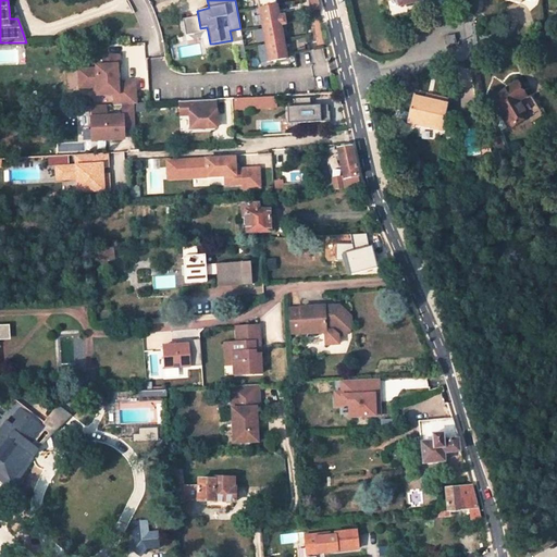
[(257,0),(269,61),(286,59),(280,25),(285,24),(284,13),(277,14),(275,0),(257,0)]
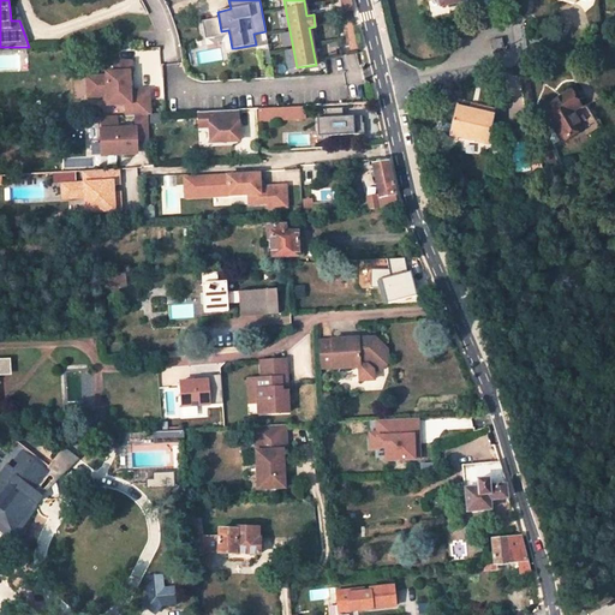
[(352,10),(350,0),(341,0),(344,12),(352,10)]
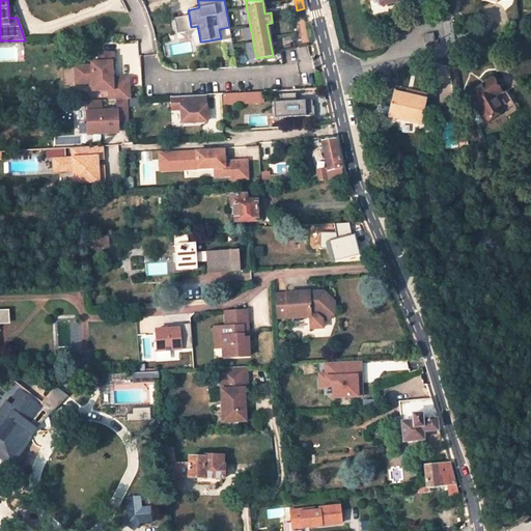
[(191,27),(189,16),(174,18),(177,34),(198,30),(197,26),(191,27)]
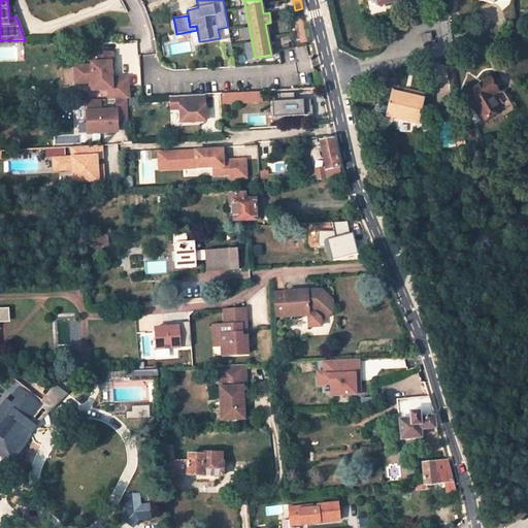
[(424,45),(432,43),(430,33),(422,35),(424,45)]
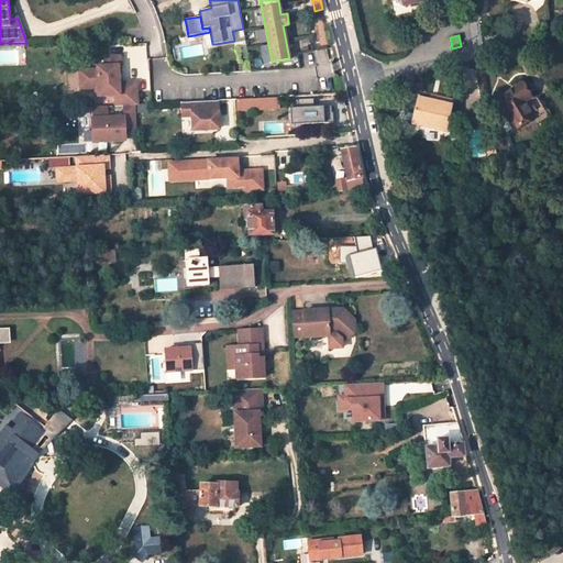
[(79,70),(80,89),(96,88),(96,96),(114,95),(116,106),(134,106),(138,105),(136,81),(119,83),(118,66),(121,66),(121,56),(106,57),(106,66),(97,66),(97,69),(79,70)]
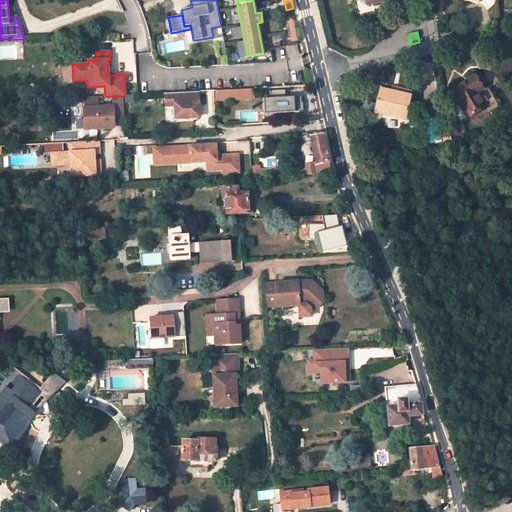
[(451,89),(467,117),(485,107),(476,92),(482,88),(474,75),(451,89)]
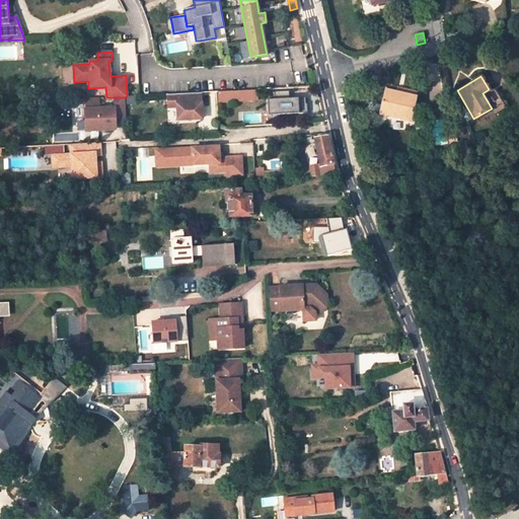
[(230,101),(256,99),(256,89),(230,91),(230,101)]
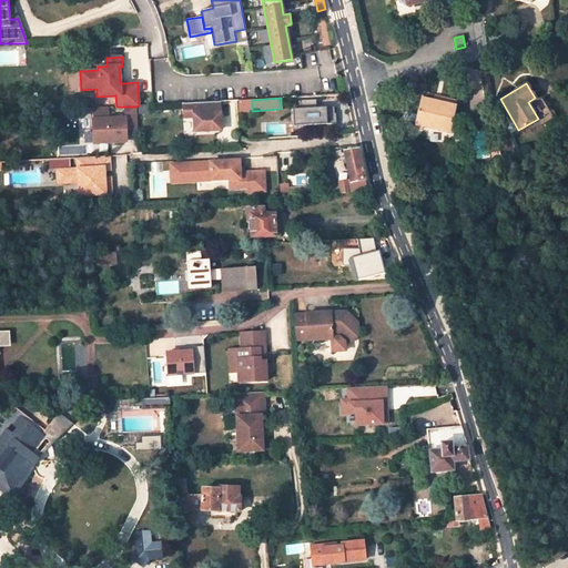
[(449,133),(456,101),(440,98),(439,103),(433,101),(422,99),(416,124),(449,133)]
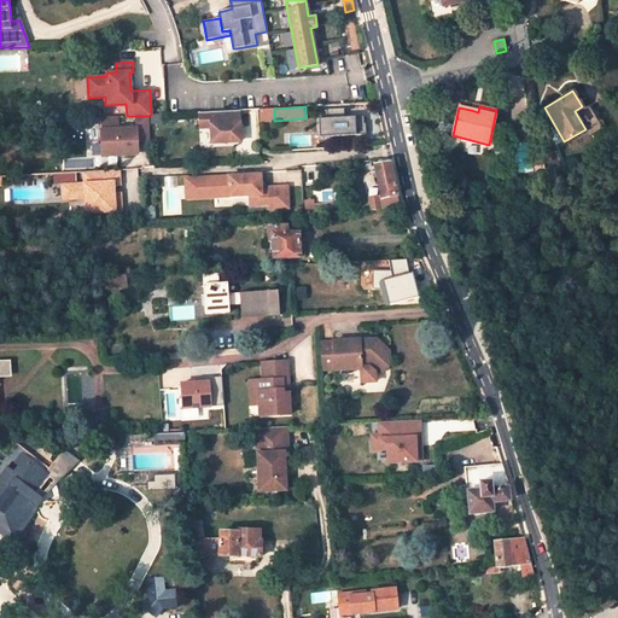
[(262,121),(274,121),(274,109),(261,109),(262,121)]
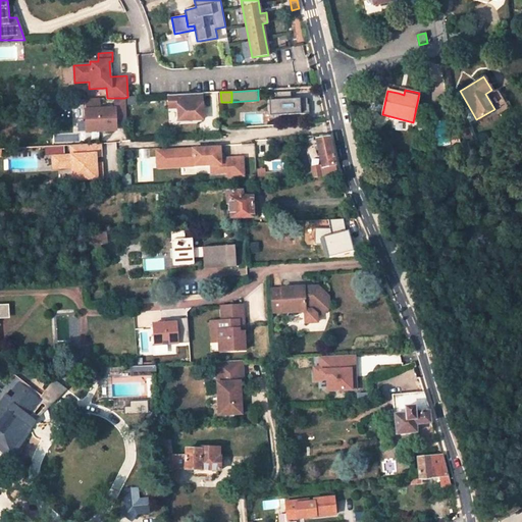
[(203,119),(201,93),(168,95),(169,108),(177,107),(178,120),(203,119)]
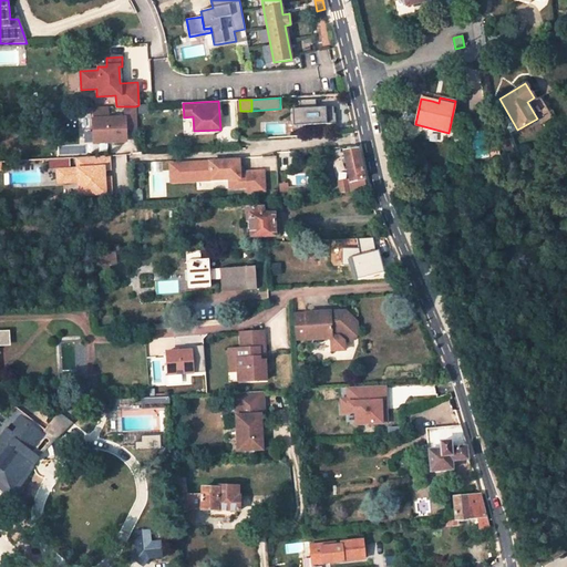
[(334,104),(292,106),(294,123),(336,121),(334,104)]
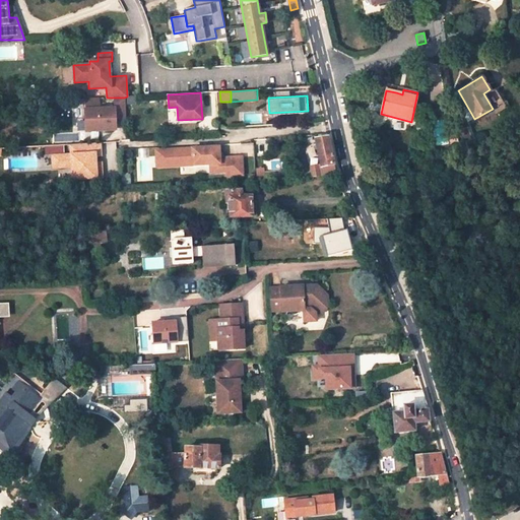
[(125,119),(124,98),(107,98),(83,100),(85,132),(111,131),(115,125),(115,119),(125,119)]
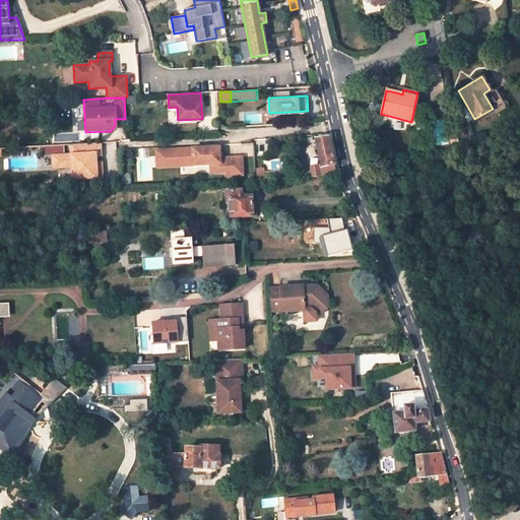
[(458,138),(456,130),(450,131),(451,139),(458,138)]
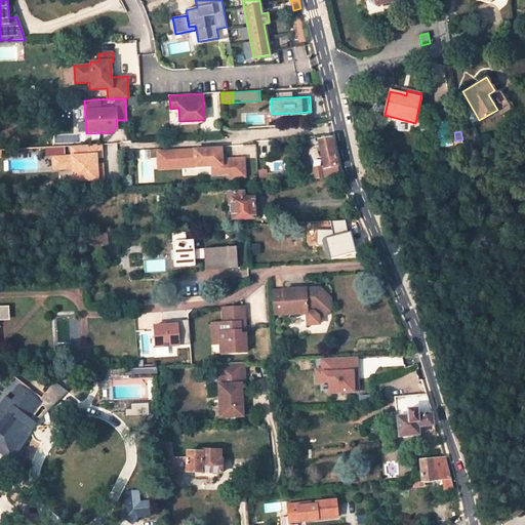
[(319,140),(324,166),(313,167),(315,178),(339,177),(330,138),(319,140)]
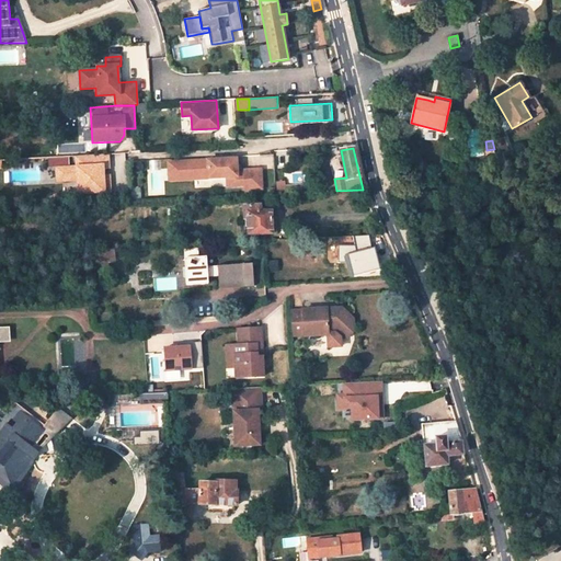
[(76,156),(77,165),(63,167),(63,180),(77,179),(78,193),(110,191),(109,173),(103,174),(103,169),(109,168),(107,153),(76,156)]
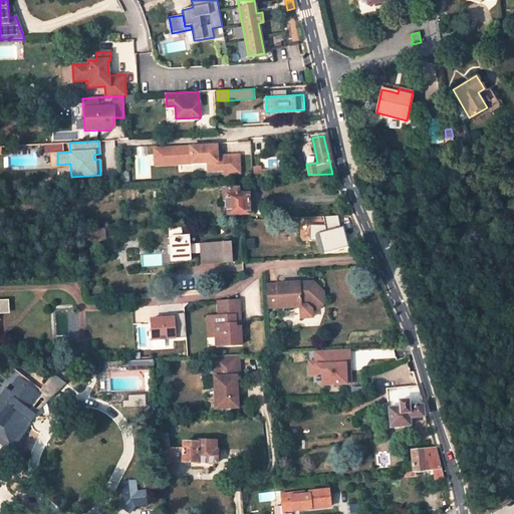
[(189,145),(190,153),(190,162),(207,161),(208,167),(223,166),(224,172),(239,171),(238,153),(217,155),(216,144),(189,145)]
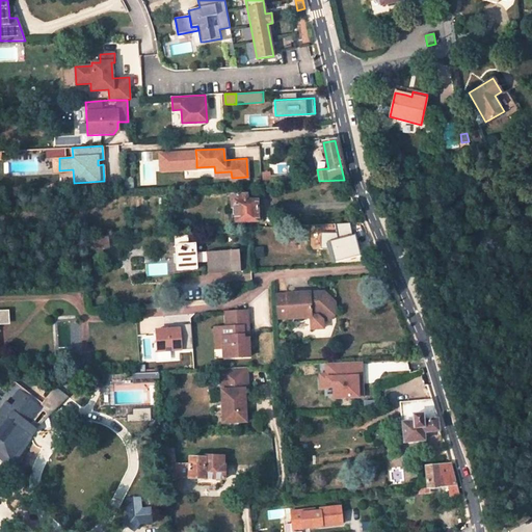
[(257,221),(256,201),(245,202),(245,194),(234,194),(235,222),(257,221)]
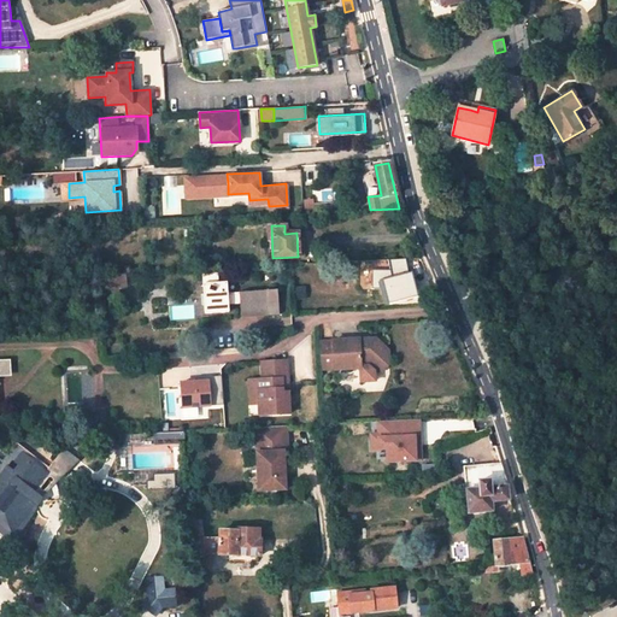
[(203,285),(205,315),(229,313),(228,305),(240,304),(241,317),(280,315),(278,291),(228,293),(227,283),(218,283),(218,274),(203,275),(203,285)]
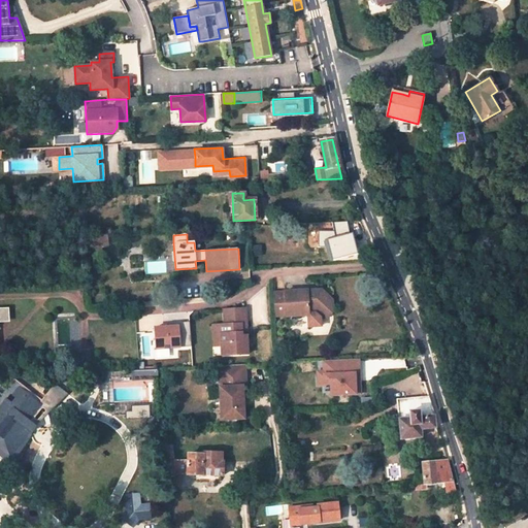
[(86,246),(106,245),(106,237),(92,237),(92,235),(85,236),(86,246)]
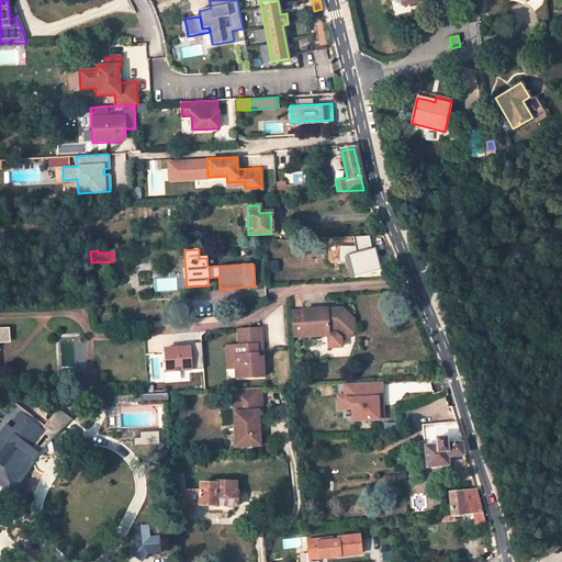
[(351,277),(364,273),(363,270),(378,267),(373,250),(351,256),(353,262),(348,262),(351,277)]
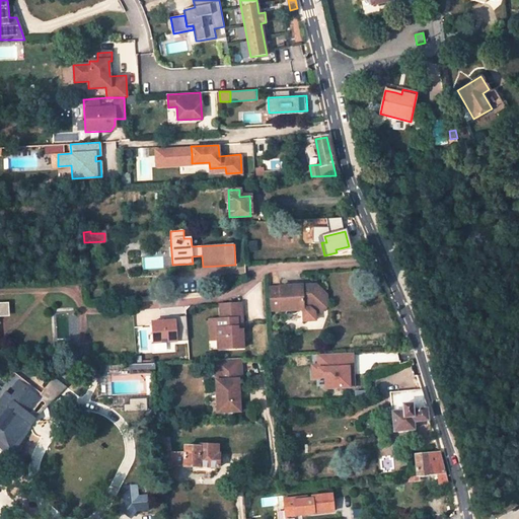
[(310,285),(279,287),(281,311),(302,310),(302,308),(308,308),(313,312),(320,312),(326,305),(325,294),(317,287),(315,289),(310,285)]
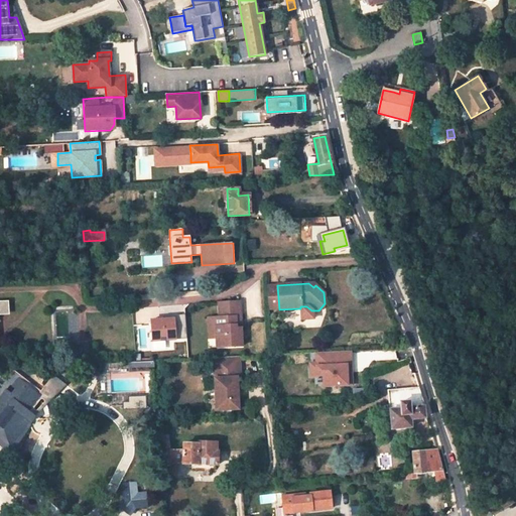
[(239,302),(217,303),(218,317),(209,318),(210,328),(215,327),(215,339),(216,348),(241,347),(240,329),(235,329),(234,317),(239,317),(239,302)]
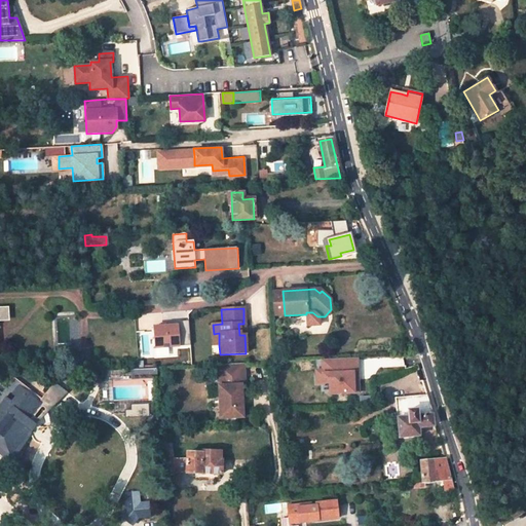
[(188,321),(153,323),(154,347),(190,345),(188,321)]
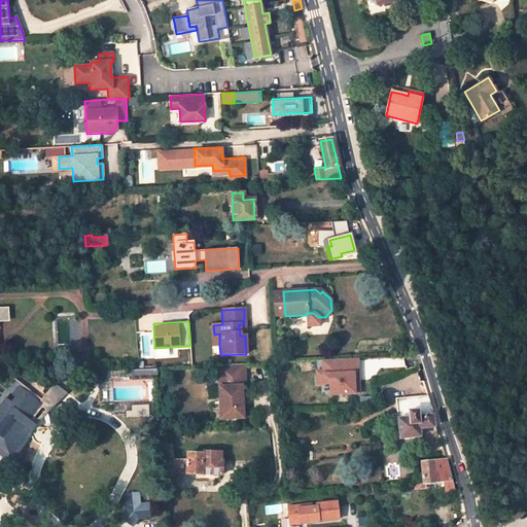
[(212,346),(219,346),(219,334),(214,335),(213,325),(211,325),(212,346)]
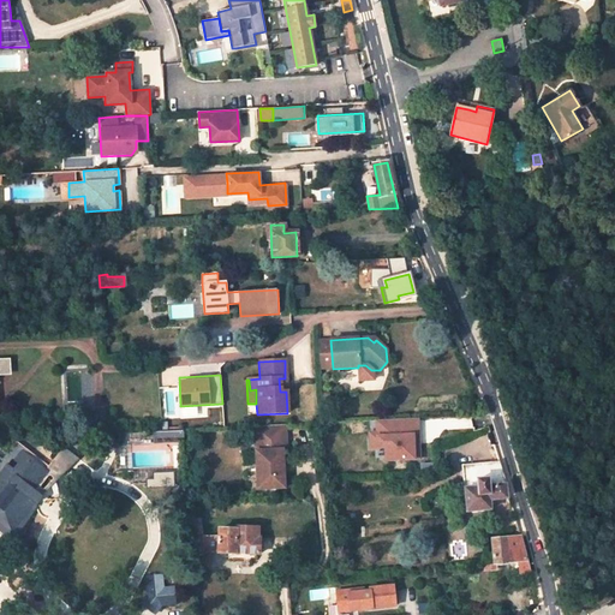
[(93,412),(94,434),(106,434),(105,411),(93,412)]
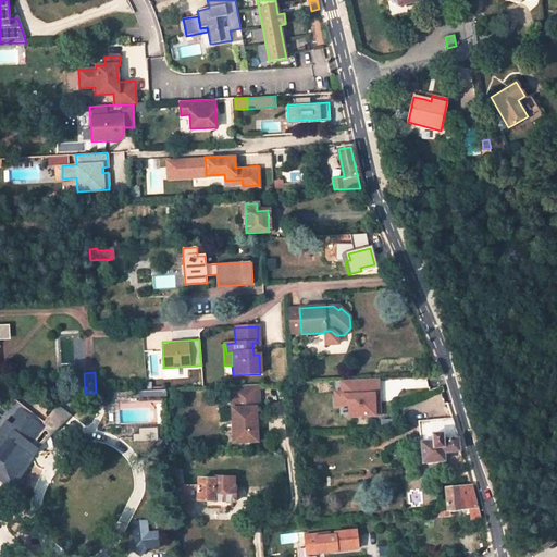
[(346,406),(347,418),(375,416),(374,388),(380,388),(380,378),(341,380),(341,390),(333,391),(333,407),(346,406)]
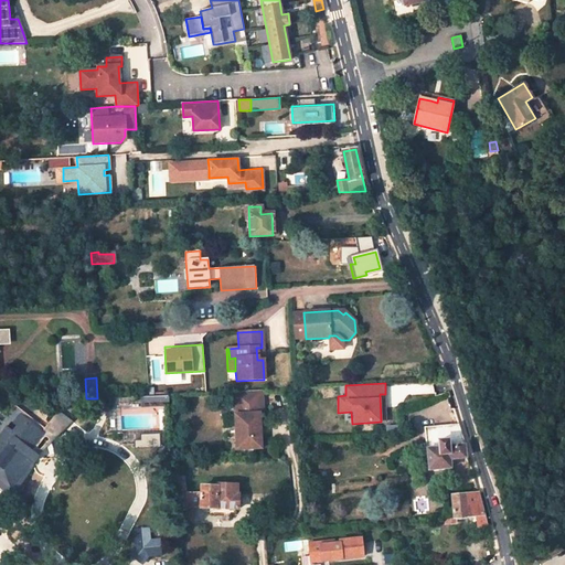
[(262,391),(233,392),(236,450),(260,448),(259,414),(263,414),(262,391)]
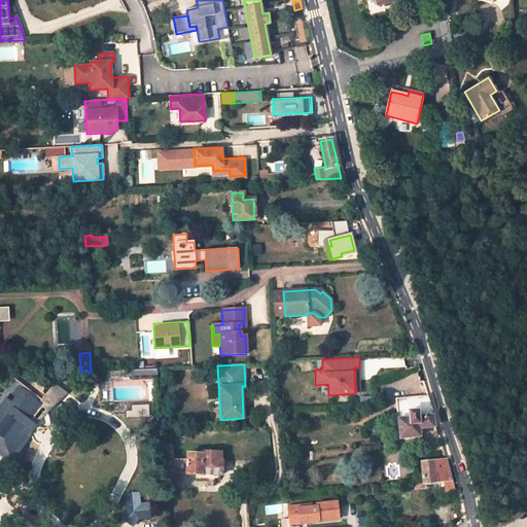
[(156,369),(131,370),(132,379),(156,378),(156,369)]
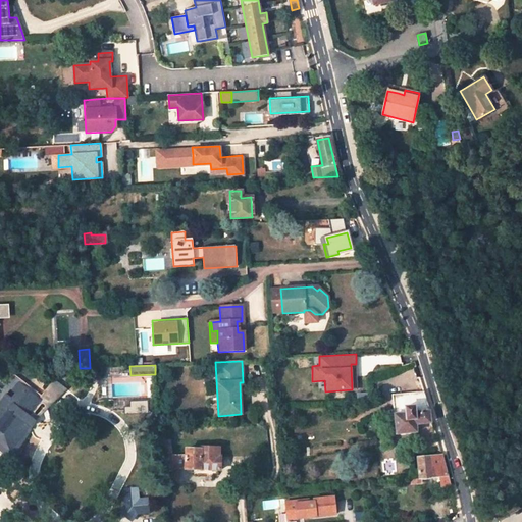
[(0,444),(10,452),(30,427),(23,422),(40,401),(18,384),(8,397),(0,389),(0,444)]
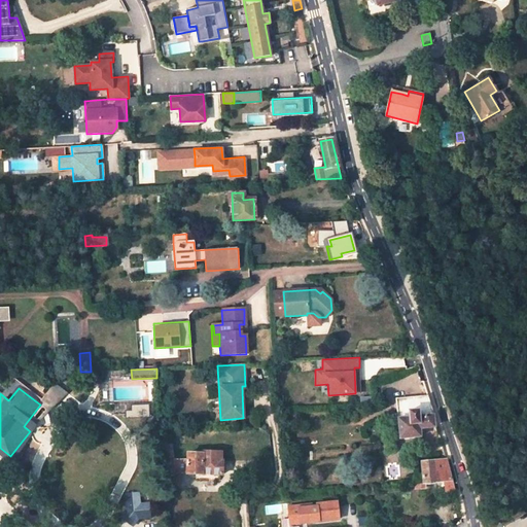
[(437,426),(428,395),(397,398),(401,437),(421,435),(420,428),(437,426)]
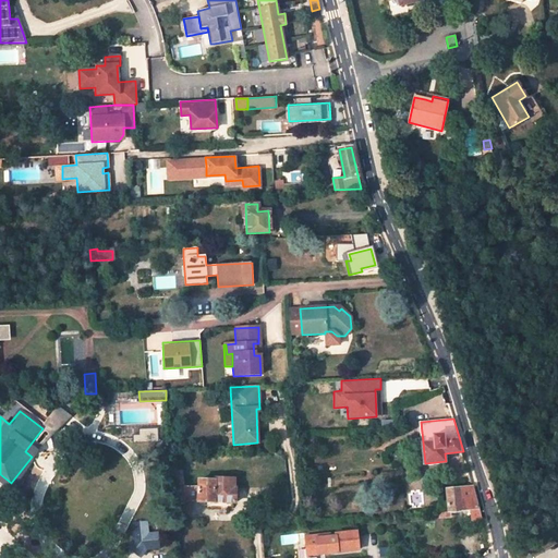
[(181,470),(172,471),(177,517),(182,516),(182,513),(191,512),(190,501),(234,502),(234,488),(233,488),(233,478),(214,478),(213,481),(198,480),(197,487),(183,487),(181,470)]
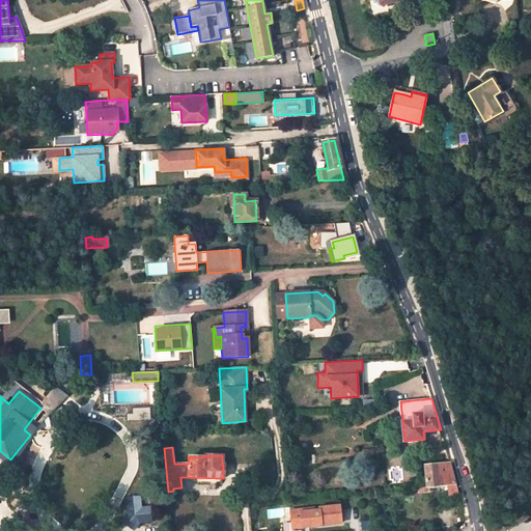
[(427,485),(448,483),(450,495),(458,494),(454,480),(450,464),(424,466),(427,485)]
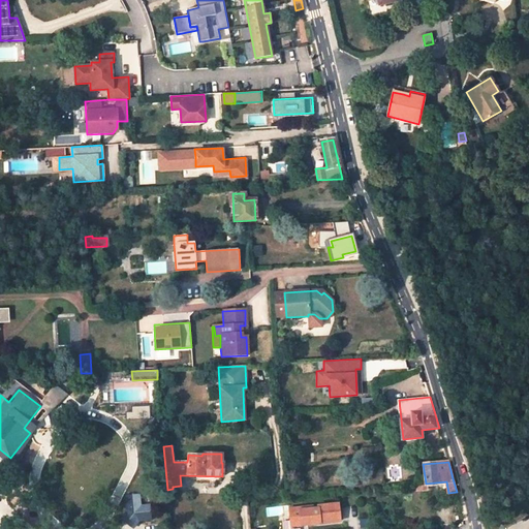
[(299,526),(339,522),(338,504),(318,506),(318,509),(312,510),(312,506),(289,509),(290,522),(299,521),(299,526)]
